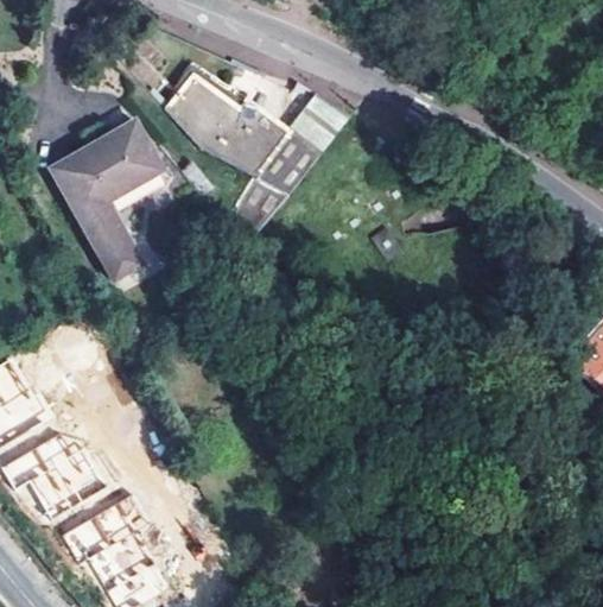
[(234,242),(289,189),(313,156),(284,132),(279,139),(237,111),(246,101),(196,68),(162,106),(197,146),(252,177),(217,215),(234,242)]
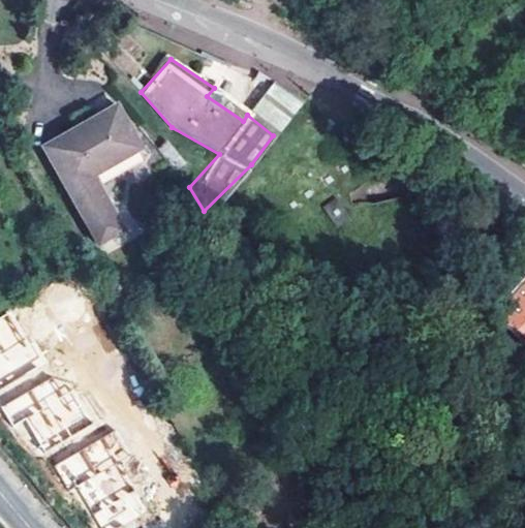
[(301,100),(269,84),(245,113),(247,115),(273,135),(301,100)]
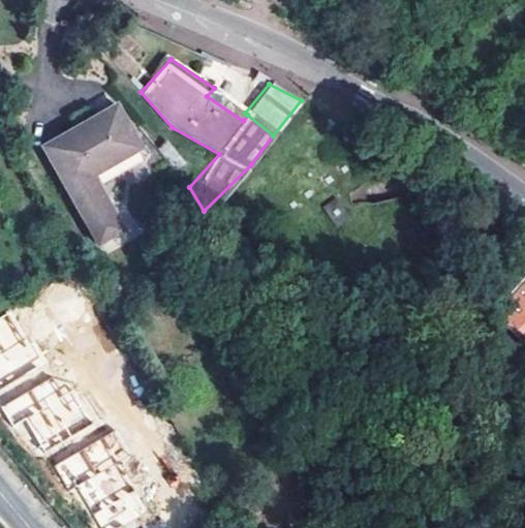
[(243,121),(247,115),(245,113),(214,88),(207,96),(243,121)]
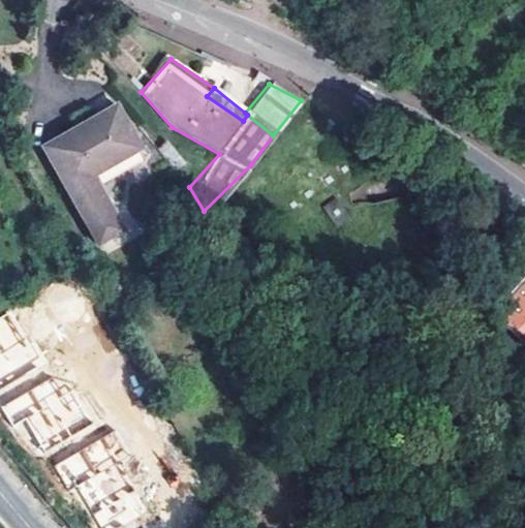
[(92,177),(139,150),(116,107),(43,148),(98,246),(122,231),(92,177)]
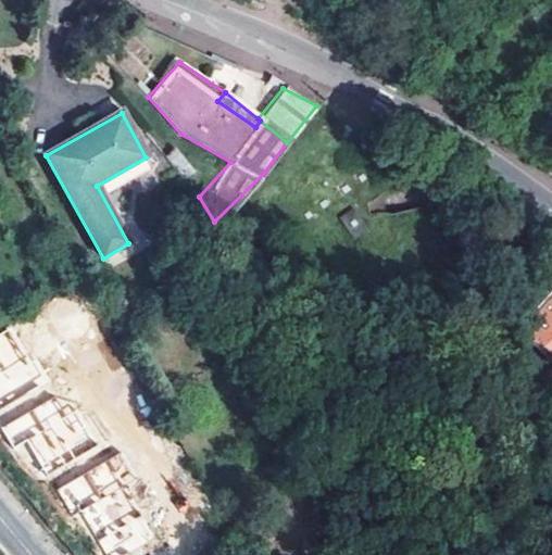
[(551,356),(551,291),(547,287),(515,324),(551,356)]
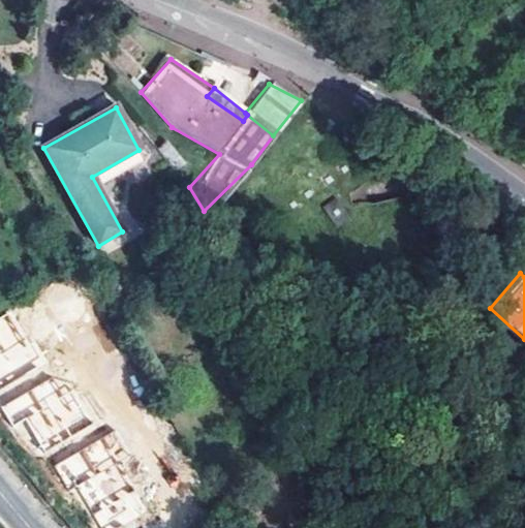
[(466,300),(480,311),(488,303),(473,291),(466,300)]
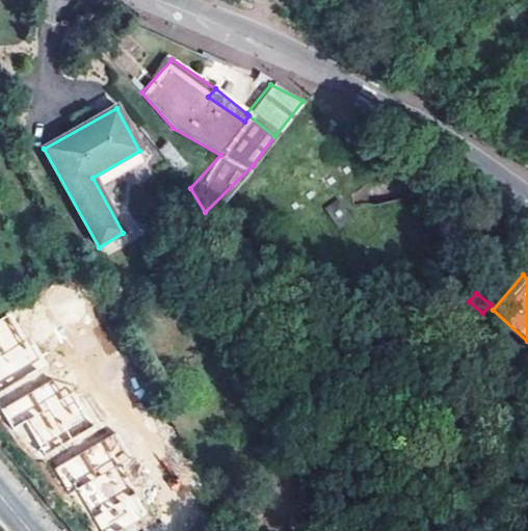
[(29,347),(9,314),(6,316),(26,349),(29,347)]
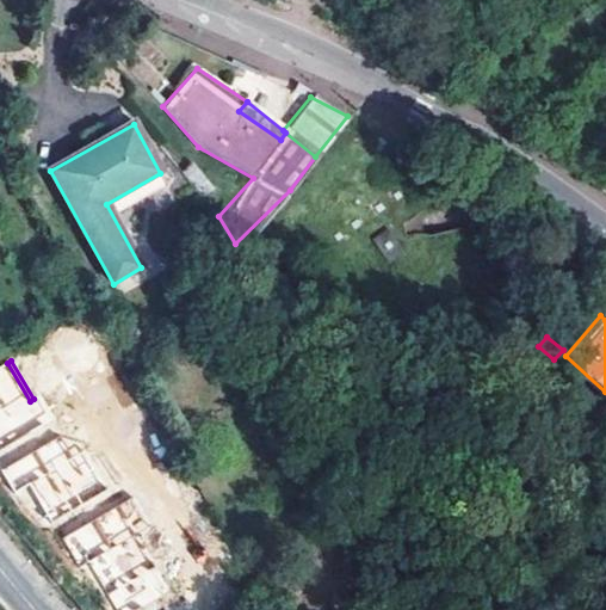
[(30,401),(7,363),(0,367),(0,449),(53,418),(39,395),(33,399),(30,401)]
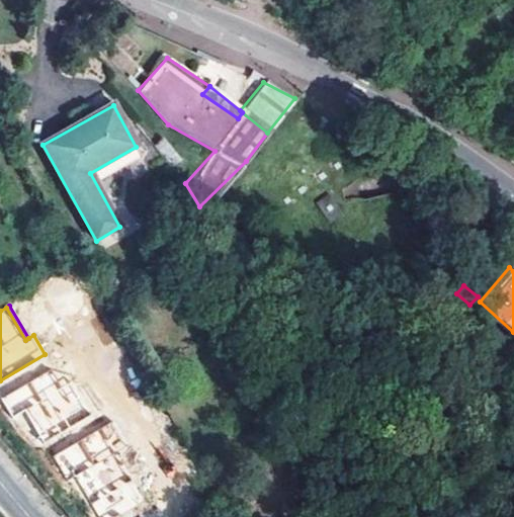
[(68,402),(60,388),(49,369),(1,398),(12,417),(24,410),(43,442),(89,415),(78,396),(68,402)]
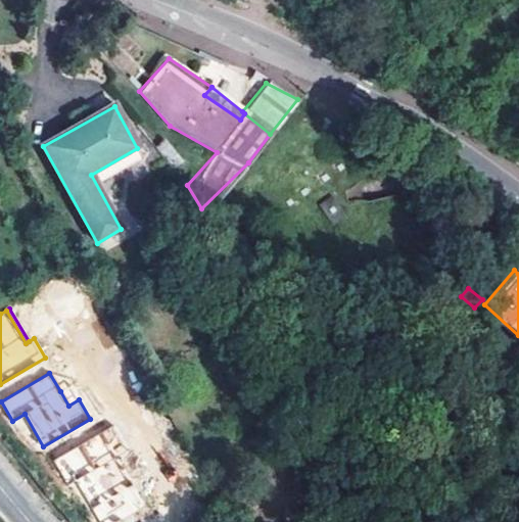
[(79,399),(71,386),(60,391),(68,406),(79,399)]
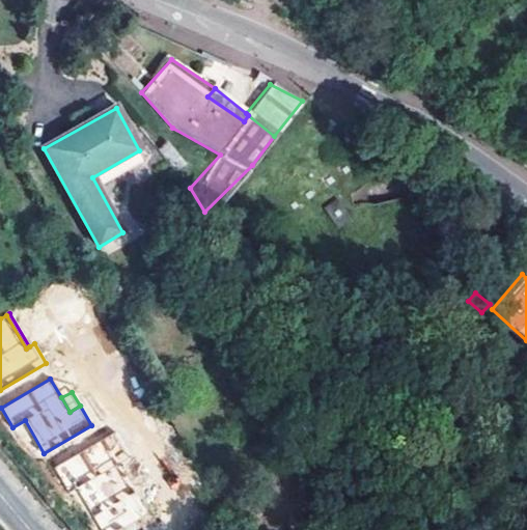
[(129,455),(114,431),(103,438),(117,463),(129,455)]
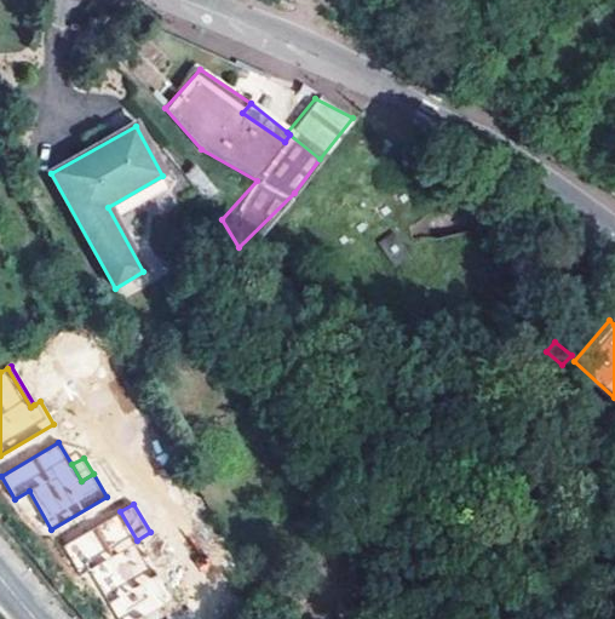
[(80,574),(90,569),(93,567),(99,577),(95,579),(118,618),(136,618),(166,602),(151,578),(156,574),(137,540),(120,511),(63,545),(80,574)]
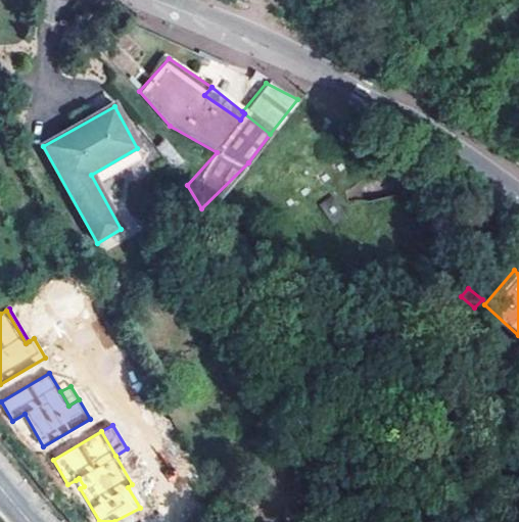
[(84,486),(79,478),(76,480),(80,488),(84,486)]
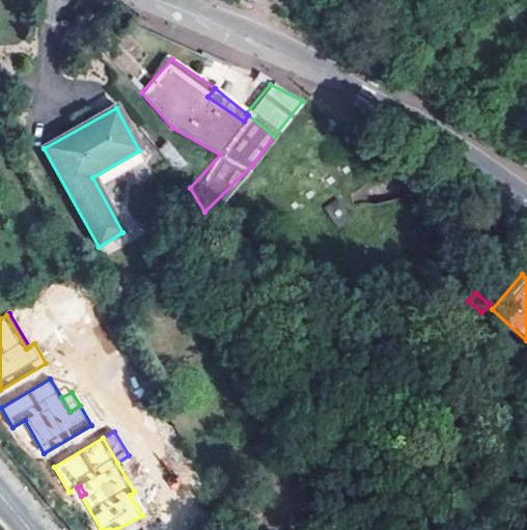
[(146,512),(134,492),(130,495),(142,515),(146,512)]
